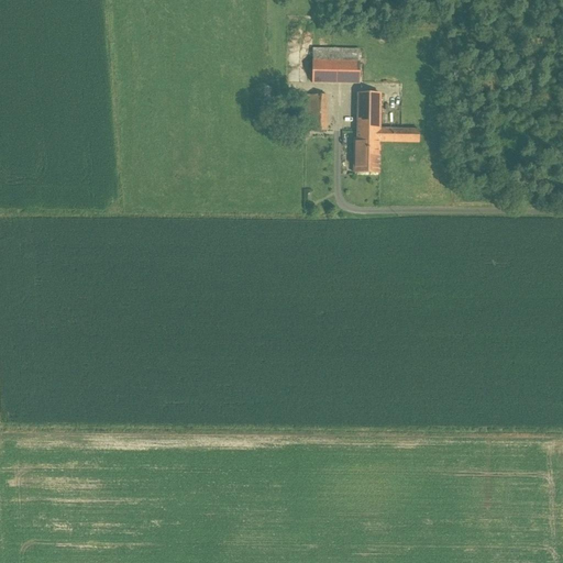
[(361,46),(315,45),(313,78),(360,79),(361,46)]
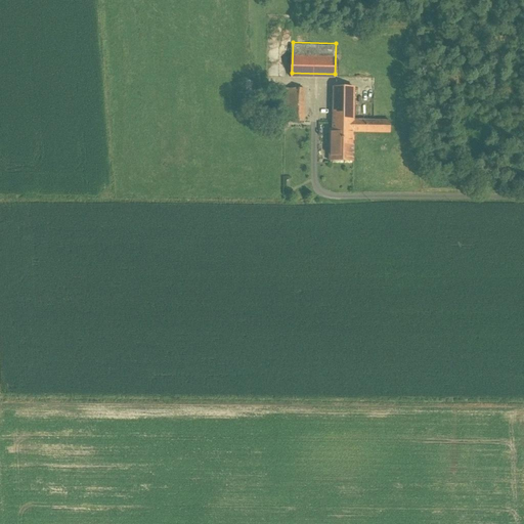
[(304,120),(304,86),(292,86),(292,120),(304,120)]
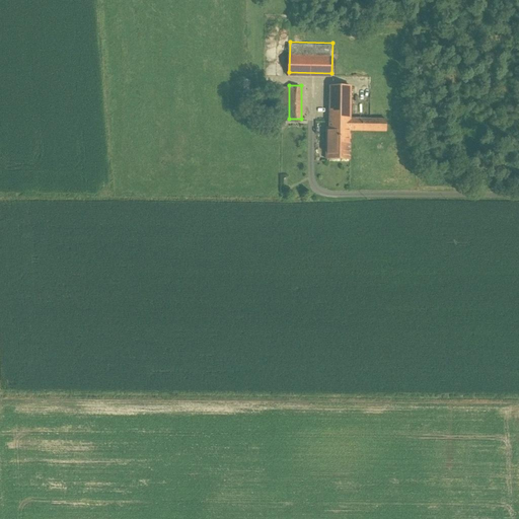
[(331,86),(330,134),(351,134),(351,132),(387,132),(387,95),(370,95),(370,121),(352,121),(351,87),(331,86)]
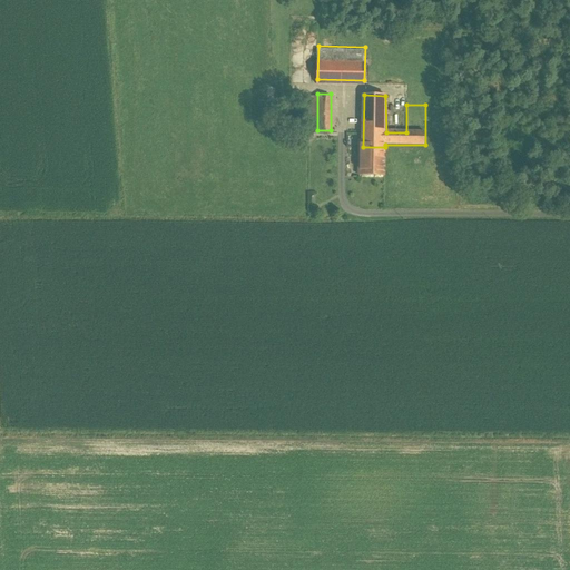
[(384,176),(385,147),(363,147),(360,147),(360,176),(384,176)]
